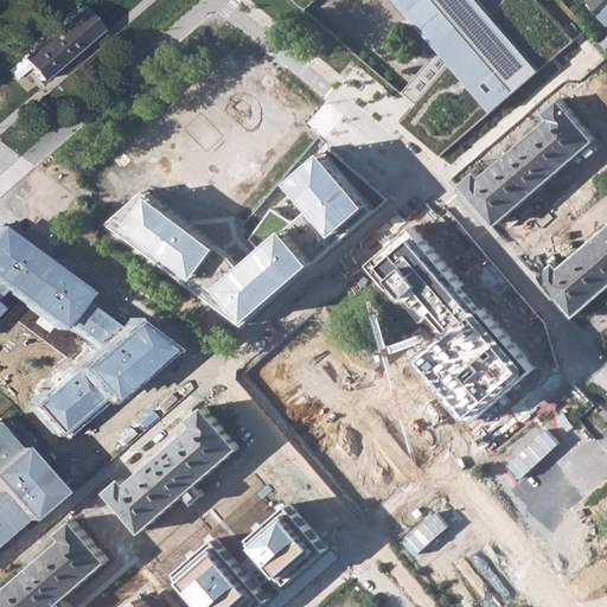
[(294,0),(306,10),(317,0),(398,0),(441,49),(404,94),(410,98),(416,104),(409,113),(401,122),(441,155),(489,114),(574,40),(536,0),(503,0),(492,13),(480,0),(294,0)]
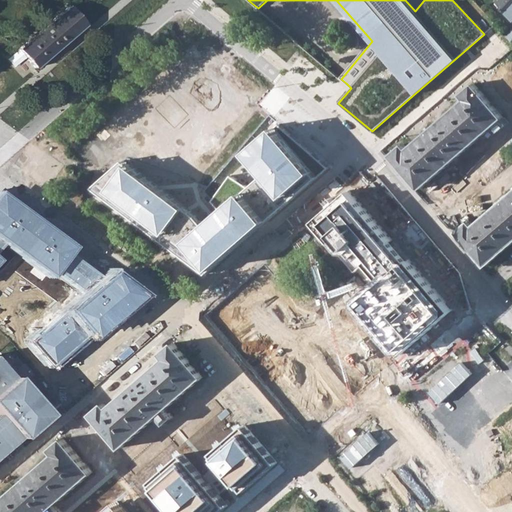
[(511,39),(511,0),(494,0),(494,1),(502,7),(501,8),(511,21),(511,28),(506,34),(511,40),(511,39)]
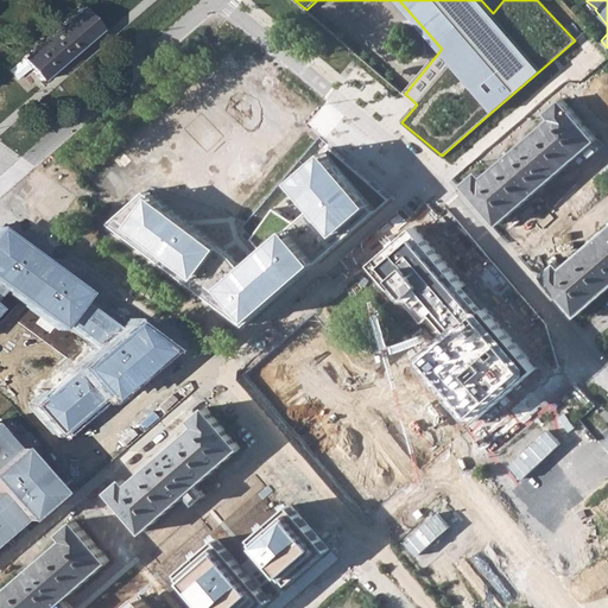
[(86,10),(27,61),(48,82),(106,33),(86,10)]
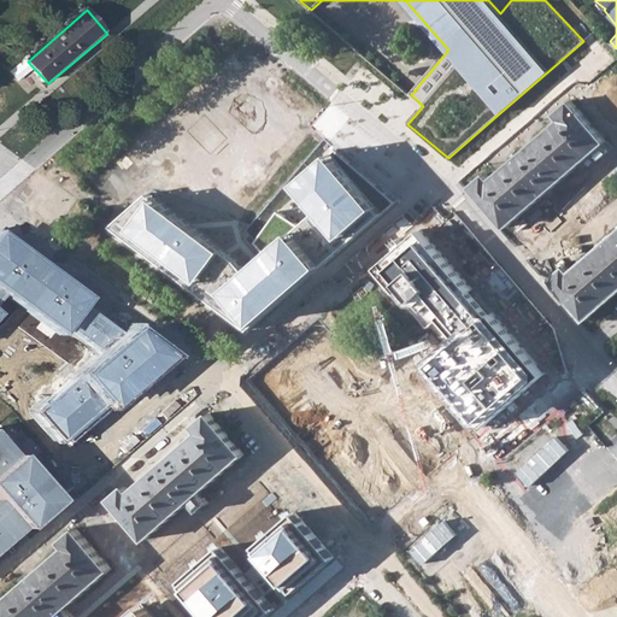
[(486,172),(471,186),(506,227),(552,188),(560,198),(570,189),(562,180),(606,141),(571,100),(556,112),(560,118),(491,177),(486,172)]
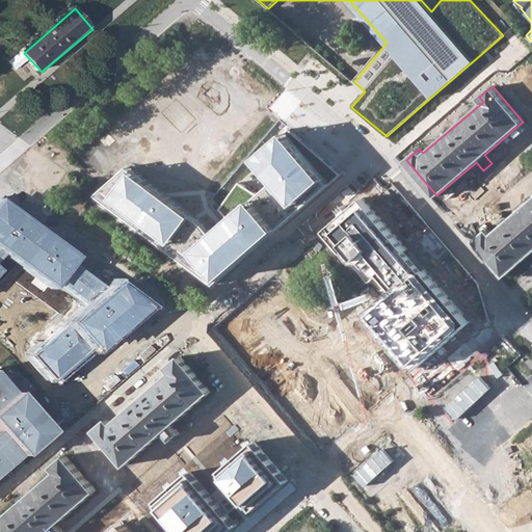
[(296,205),(326,180),(288,133),(257,158),(296,205)]
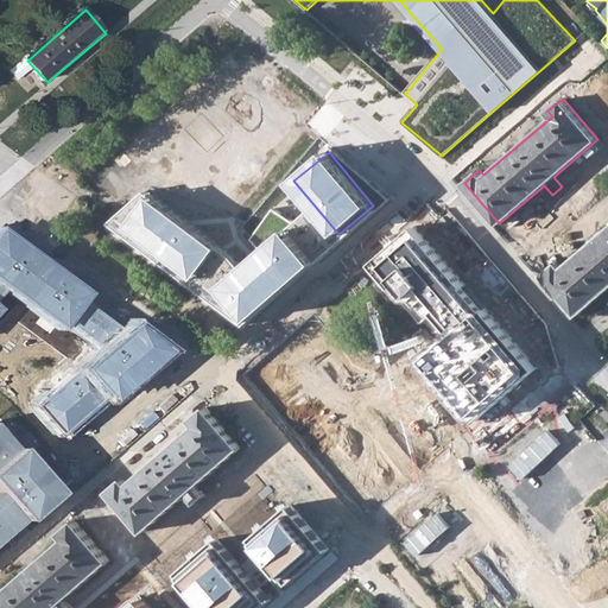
[(131,225),(153,196),(147,192),(112,223),(248,325),(254,320),(227,284),(245,267),(230,253),(222,245),(197,277),(131,225)]
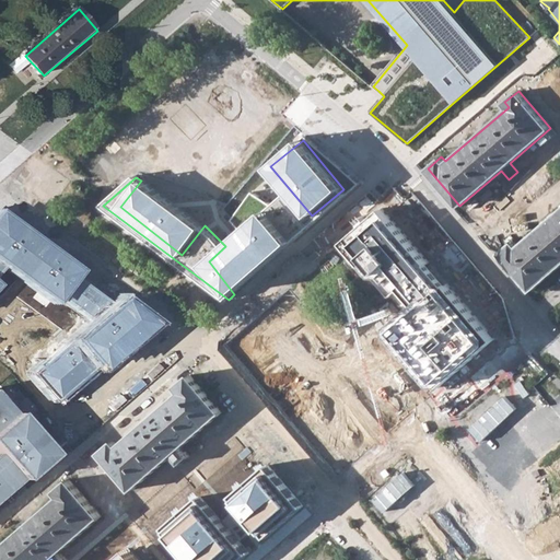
[(182,255),(205,225),(141,181),(120,207),(182,255)]
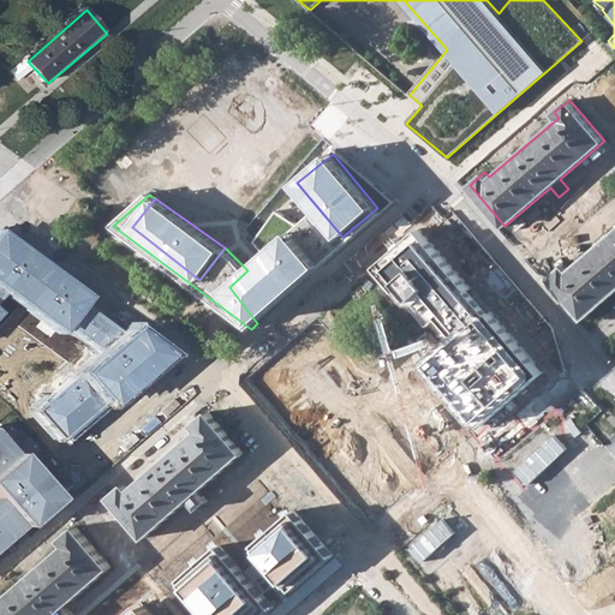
[(257,242),(268,252),(293,231),(298,226),(276,213),(257,242)]
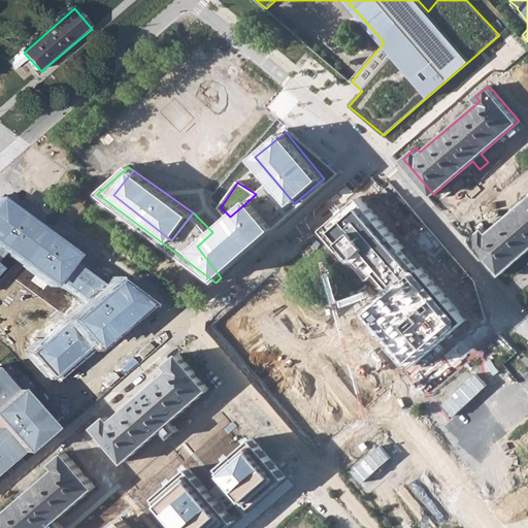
[(358,317),(402,369),(465,321),(465,314),(362,195),(315,231),(347,264),(377,295),(358,317)]
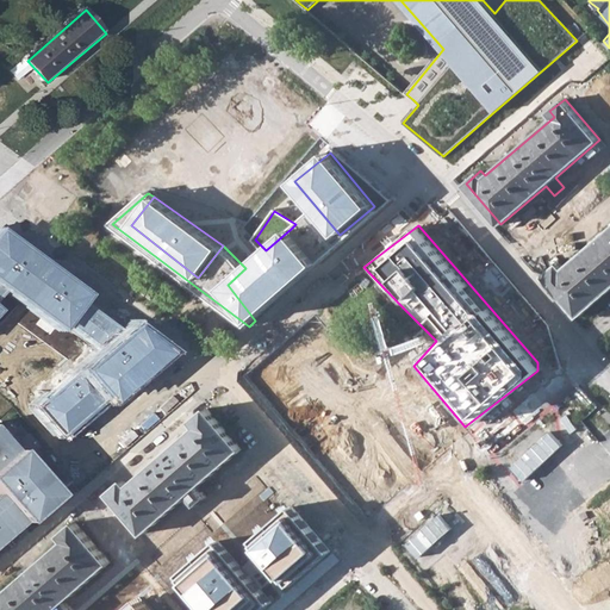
[(609,228),(565,268),(560,262),(545,275),(580,316),(609,290),(609,228)]
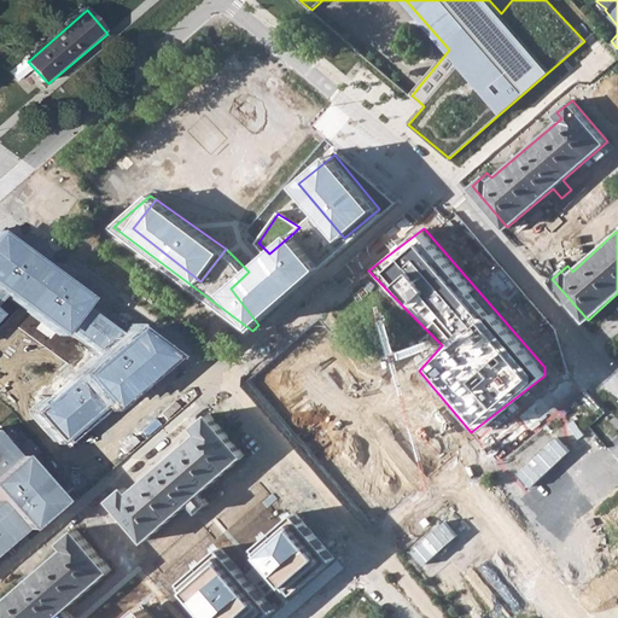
[(258,325),(325,264),(295,232),(269,254),(249,272),(231,289),(258,325)]
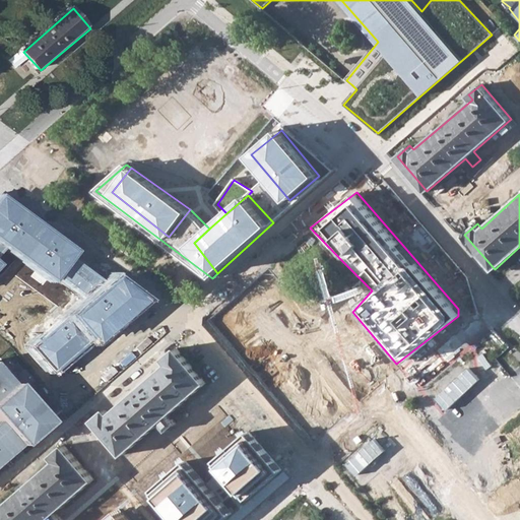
[(0,247),(1,246),(24,263),(48,280),(52,275),(83,299),(27,346),(52,375),(137,301),(0,198),(0,247)]
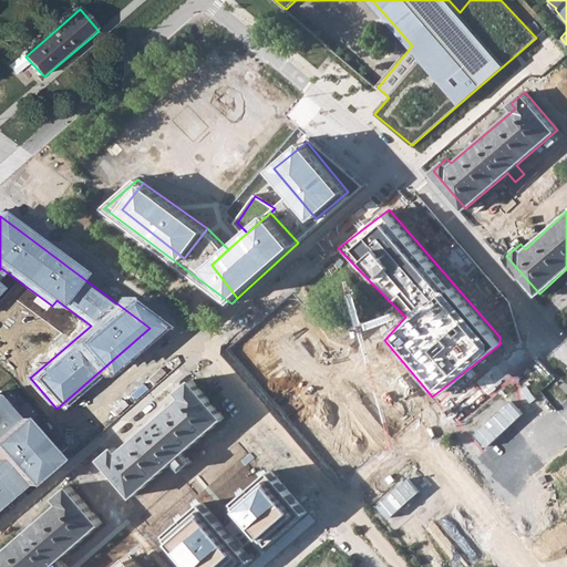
[(101,457),(133,495),(175,460),(183,470),(193,462),(184,452),(225,416),(193,379),(179,390),(184,395),(120,452),(115,445),(101,457)]
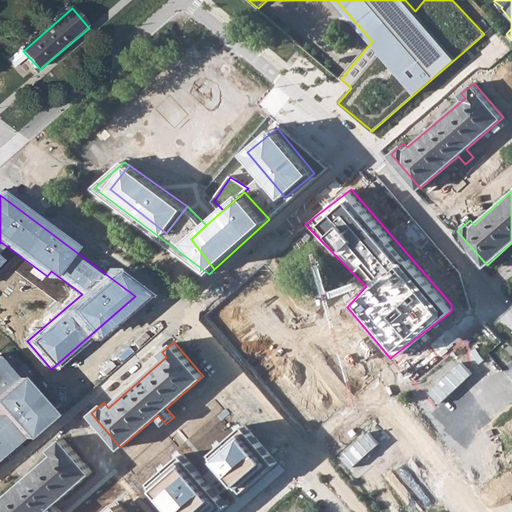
[(0,452),(44,414),(18,385),(9,375),(0,363),(0,452)]
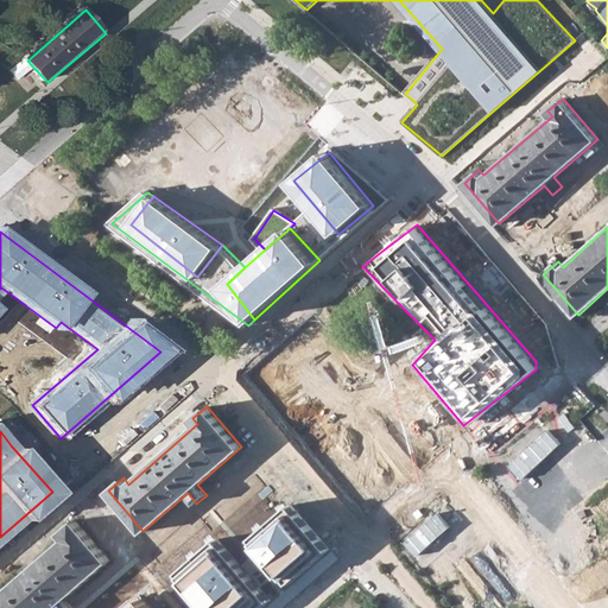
[(26,431),(11,445),(21,457),(37,444),(26,431)]
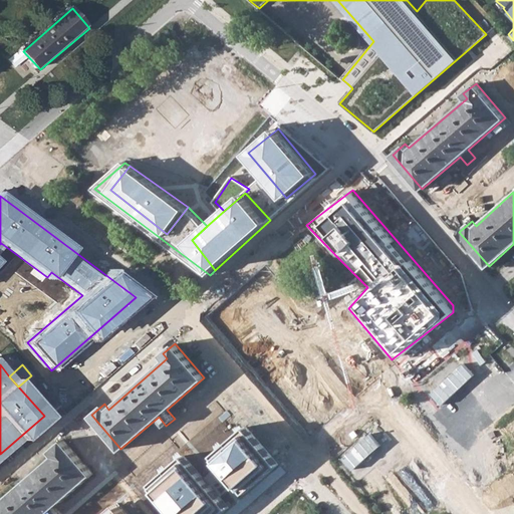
[(246,426),(204,461),(237,498),(279,464),(246,426)]
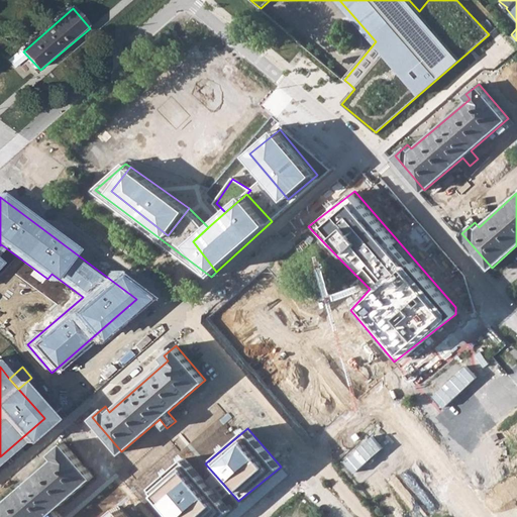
[(94,476),(64,441),(52,452),(56,457),(0,505),(0,516),(45,516),(47,515),(48,516),(64,516),(57,508),(94,476)]
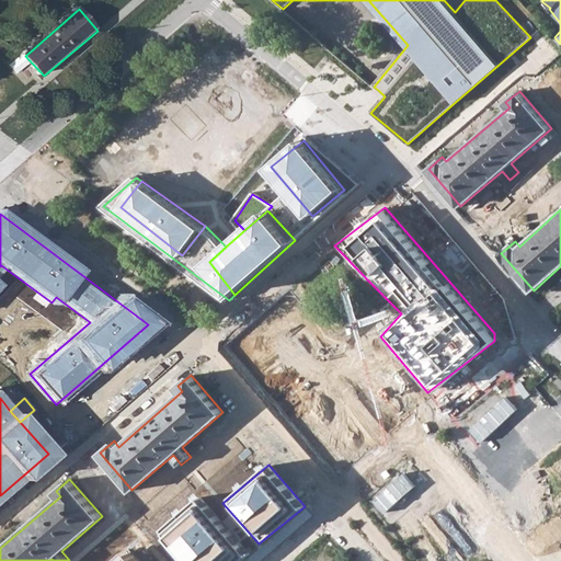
[(178,560),(239,560),(250,553),(201,496),(153,536),(178,560)]
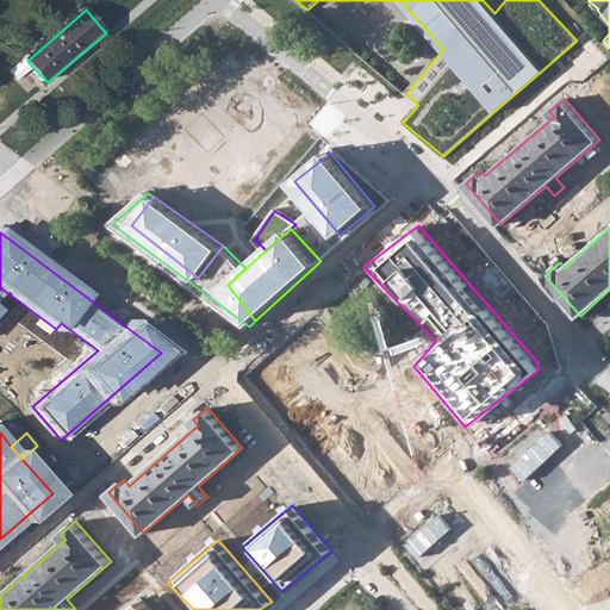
[(150,609),(139,596),(120,609),(150,609)]
